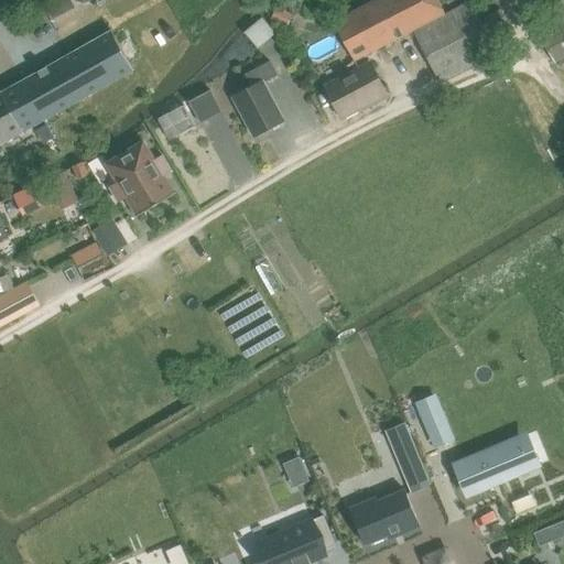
[(494,36),(511,28),(501,9),(484,18),(474,0),(473,0),(445,15),(436,0),(377,0),(334,22),(355,62),(413,31),(440,83),(500,51),(494,36)]
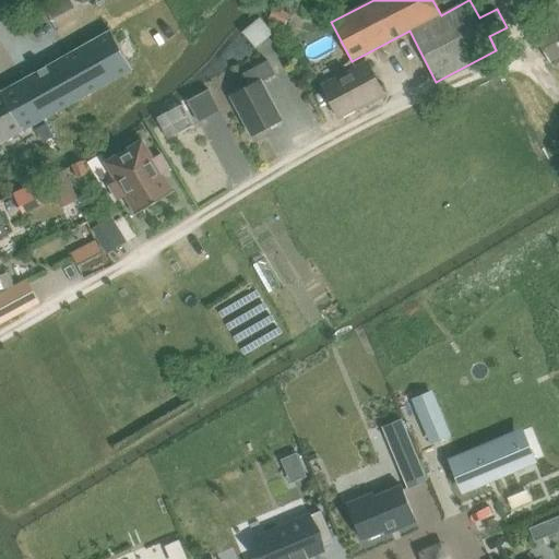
[(558,58),(558,0),(542,10),(551,27),(535,37),(550,63),(558,58)]
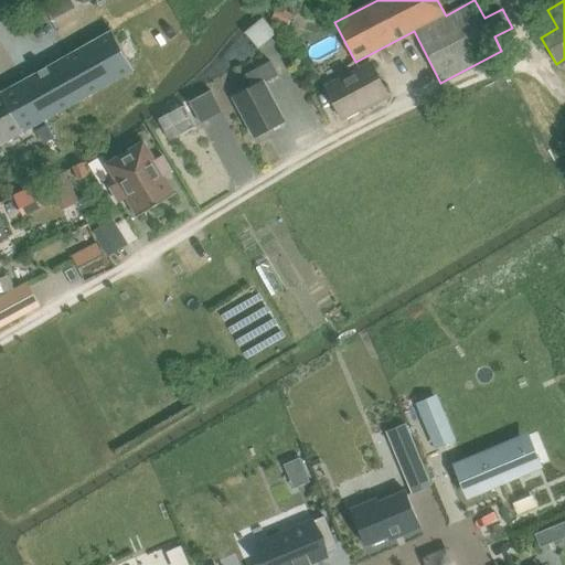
[(272,21),(288,29),(294,16),(277,9),(272,21)]
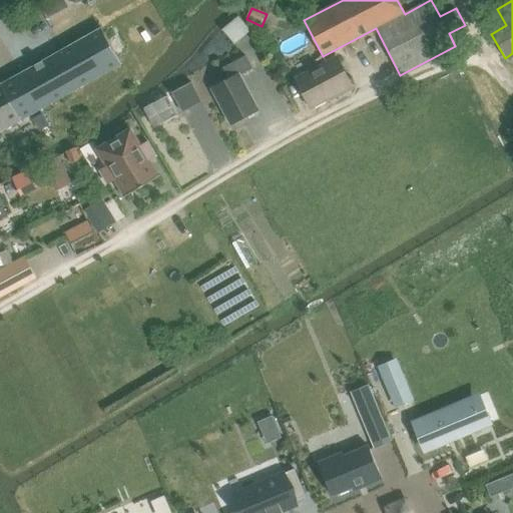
[(239,16),(222,31),(234,45),(251,30),(239,16)]
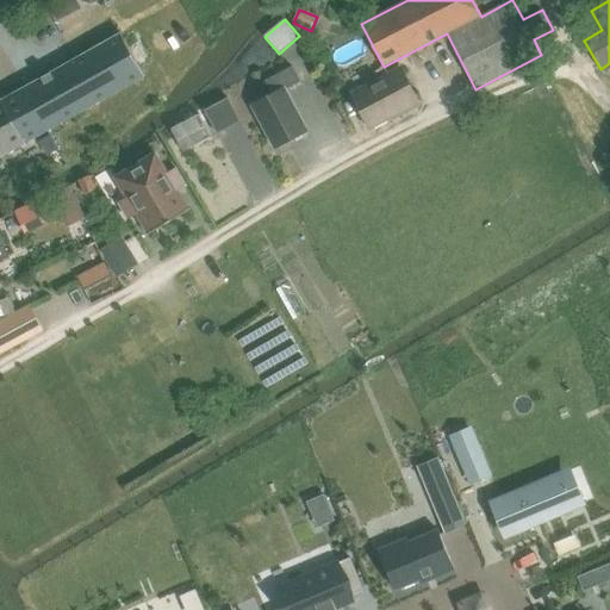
[(119,32),(0,99),(0,166),(2,166),(5,156),(144,78),(119,32)]
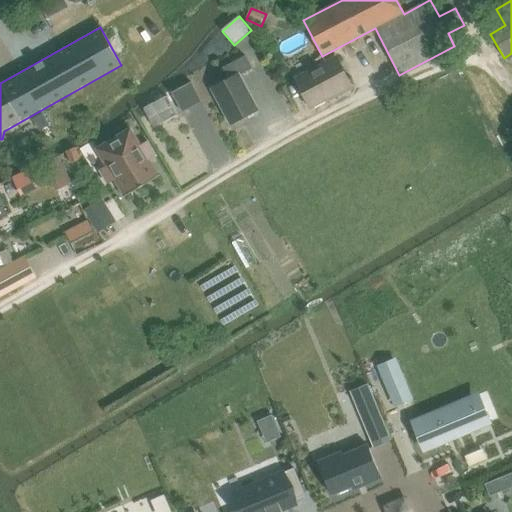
[(231,124),(258,110),(239,75),(252,68),(245,55),(224,67),(230,79),(212,88),(231,124)]
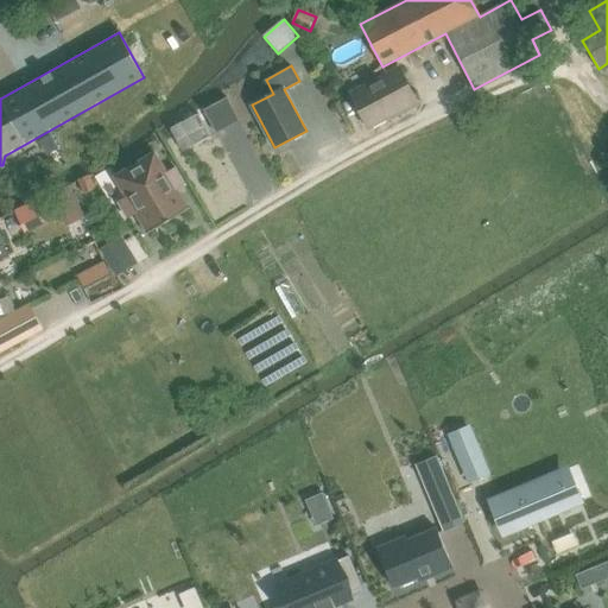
[(417,103),(399,69),(352,94),(356,103),(368,127),(406,108),(417,103)]
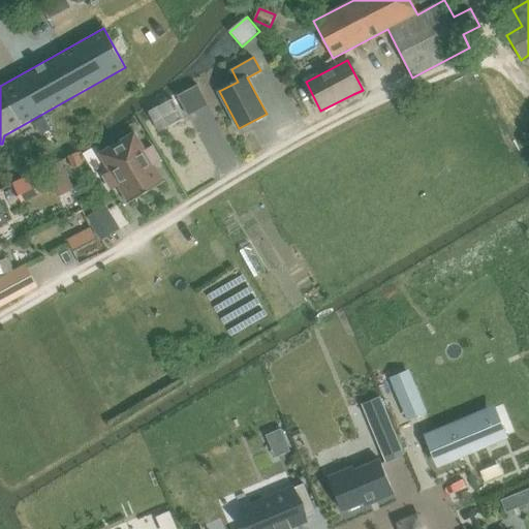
[(197,86),(178,96),(188,116),(208,105),(197,86)]
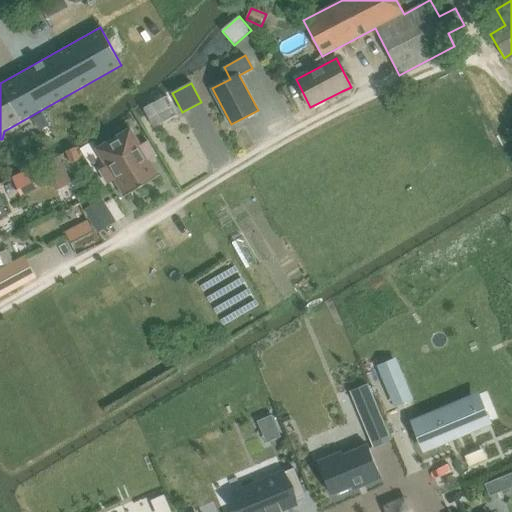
[(177,115),(167,96),(143,108),(153,128),(177,115)]
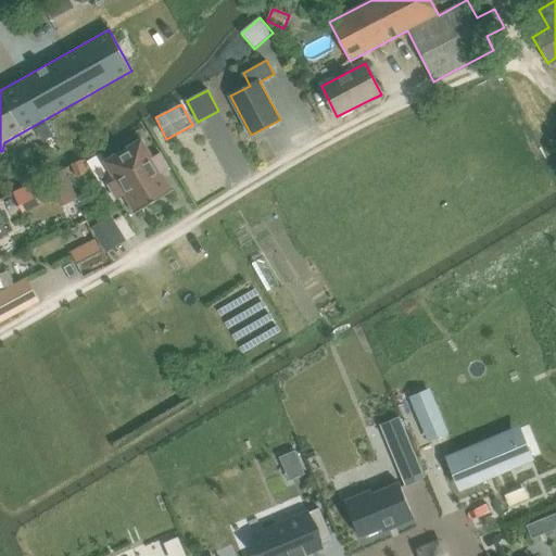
[(116,201),(125,196),(135,213),(134,214),(135,215),(174,191),(173,190),(172,190),(161,173),(168,168),(161,154),(153,159),(141,140),(130,146),(103,162),(115,181),(106,186),(116,201)]
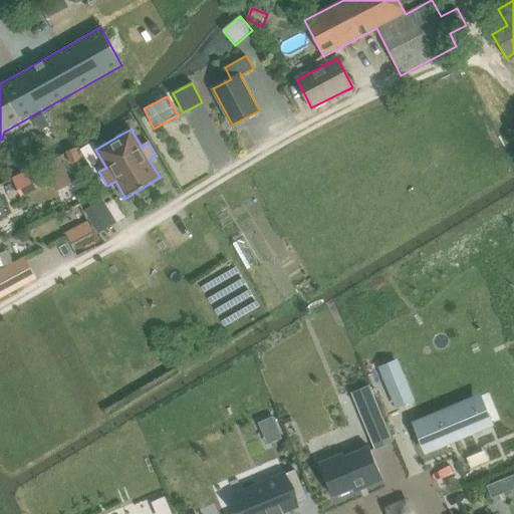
[(76,149),(67,153),(72,164),(81,160),(76,149)]
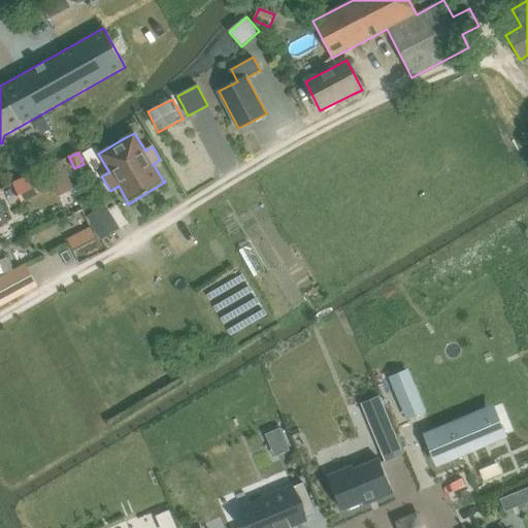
[(48,176),(65,169),(62,162),(45,170),(48,176)]
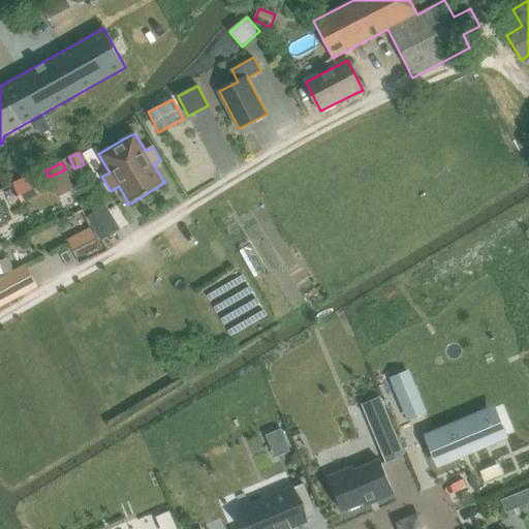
[(32,175),(13,184),(23,203),(41,193),(32,175)]
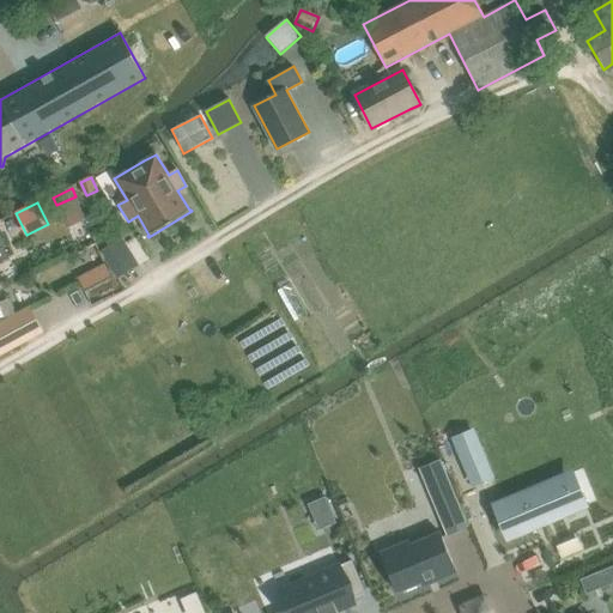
[(103,254),(121,283),(143,268),(126,240),(103,254)]
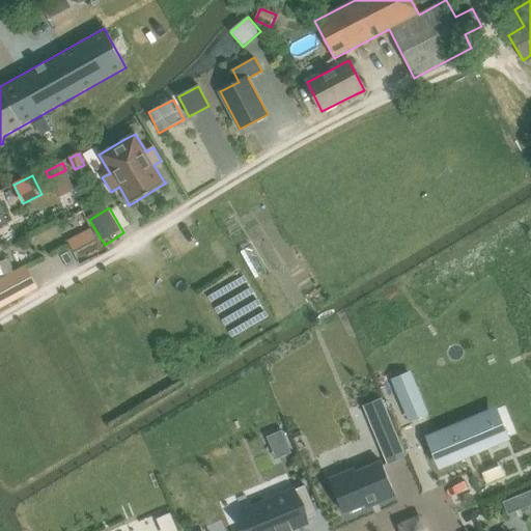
[(5,276),(12,272),(7,259),(0,262),(0,266),(4,275),(5,276)]
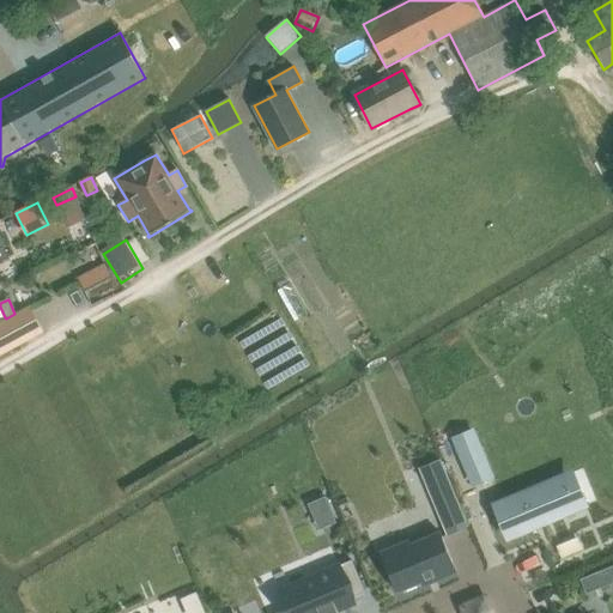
[(0,354),(43,333),(29,308),(0,323),(0,354)]
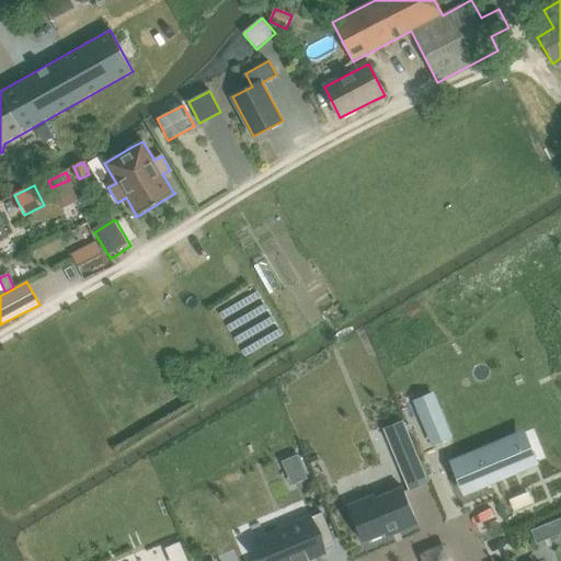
[(433,396),(416,402),(433,443),(450,436),(433,396)]
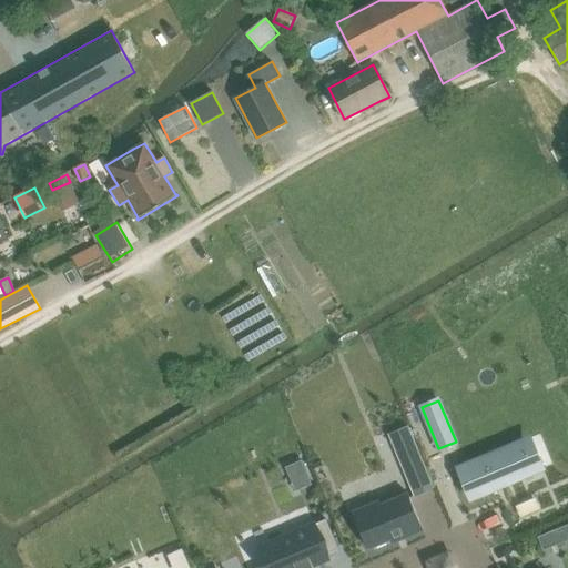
[(414,443),(396,450),(416,496),(433,488),(414,443)]
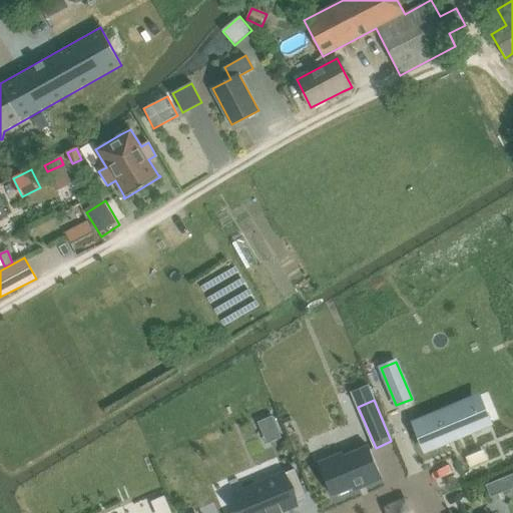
[(468,401),(414,423),(426,451),(487,425),(479,406),(472,410),(468,401)]
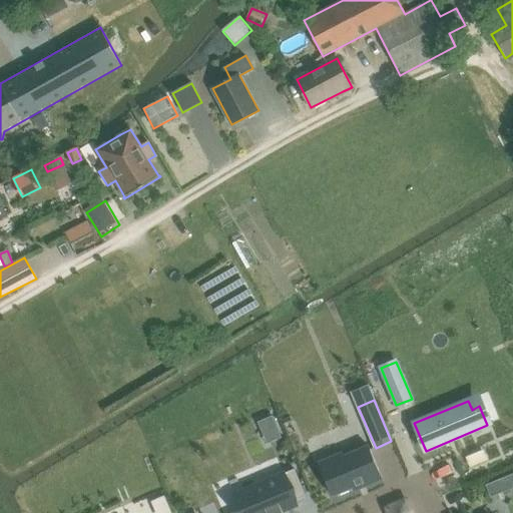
[(343,453),(319,463),(333,496),(367,482),(368,485),(383,479),(369,446),(344,456),(343,453)]
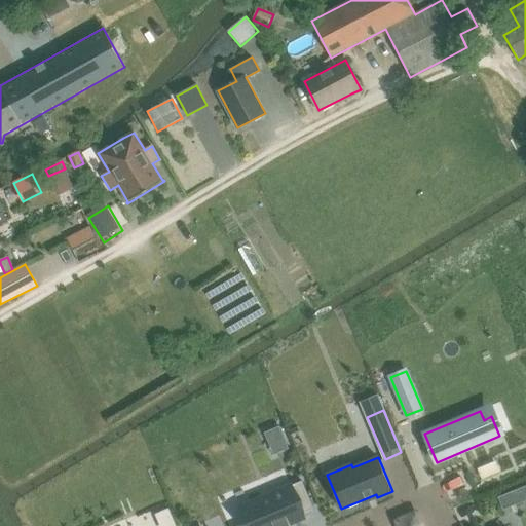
[(302,481),(239,506),(246,521),(248,525),(285,525),(289,525),(290,525),(290,524),(297,521),(295,518),(314,510),(302,481)]
